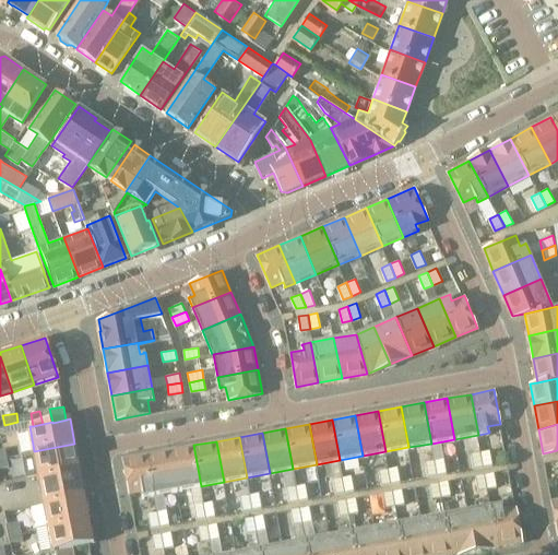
[(74,444),(34,451),(39,474),(80,467),(74,444)]
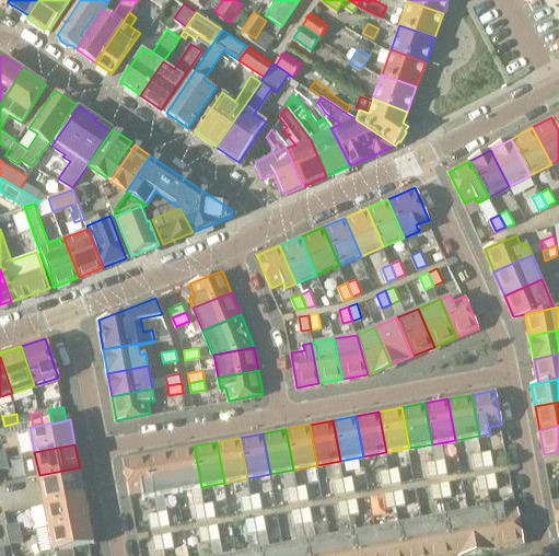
[(177,491),(201,487),(194,446),(170,450),(177,491)]
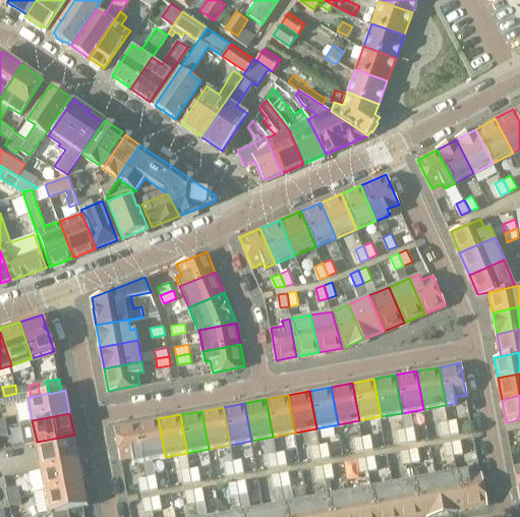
[(136,422),(143,461),(165,457),(158,418),(136,422)]
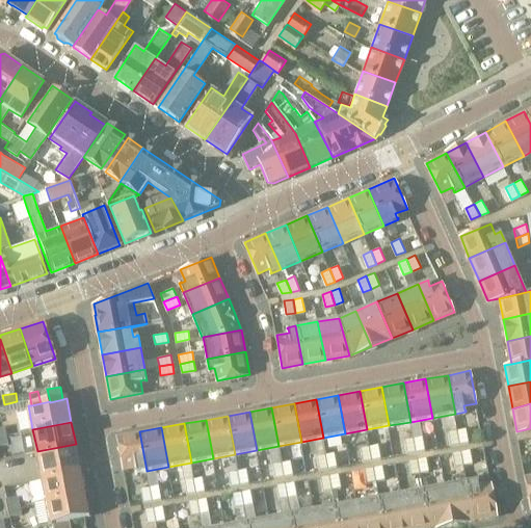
[(467,427),(457,429),(459,443),(469,441),(467,427)]
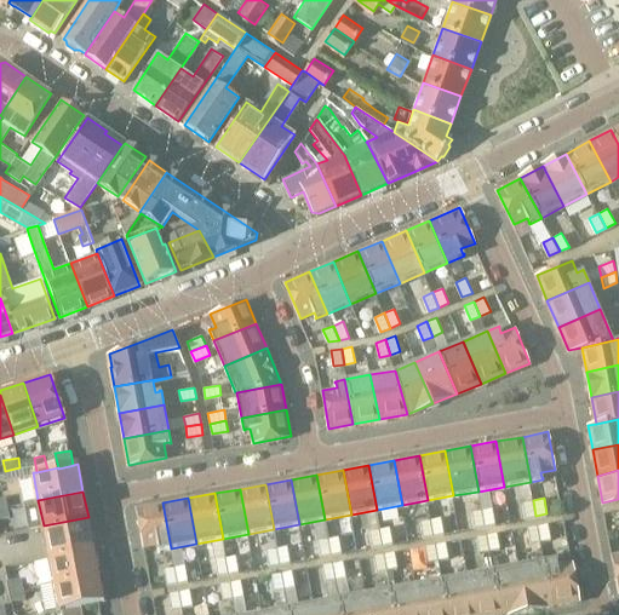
[(522,503),(526,518),(536,516),(533,500),(522,503)]
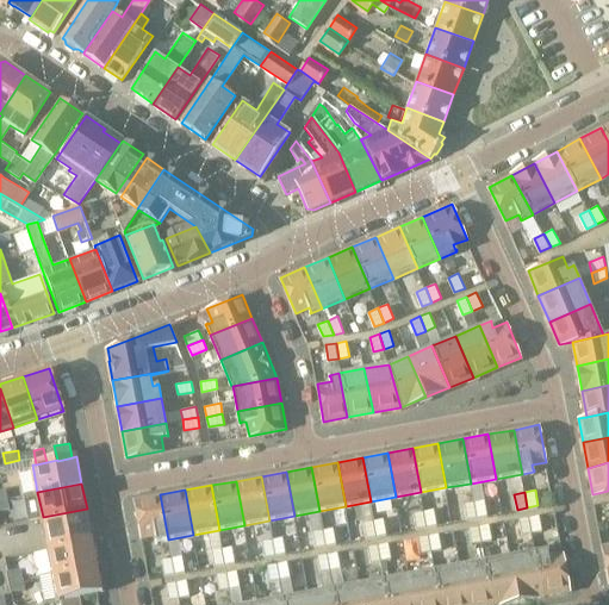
[(160,494),(135,499),(142,537),(156,535),(156,540),(156,541),(168,540),(160,494)]
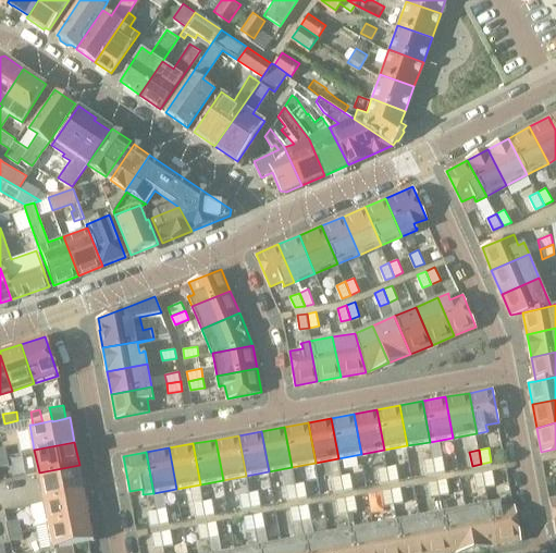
[(0,465),(9,464),(8,455),(0,455),(0,465)]
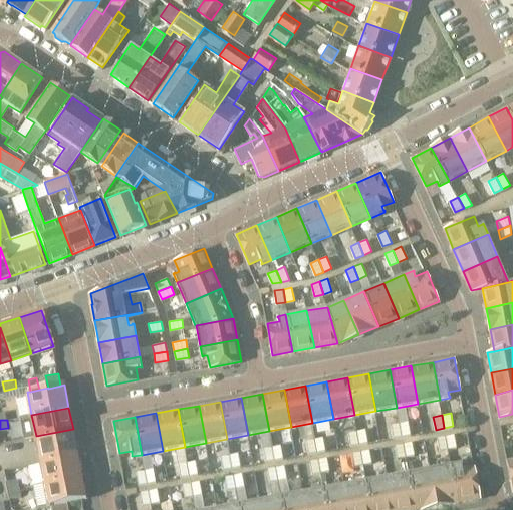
[(409,421),(400,423),(402,436),(411,434),(409,421)]
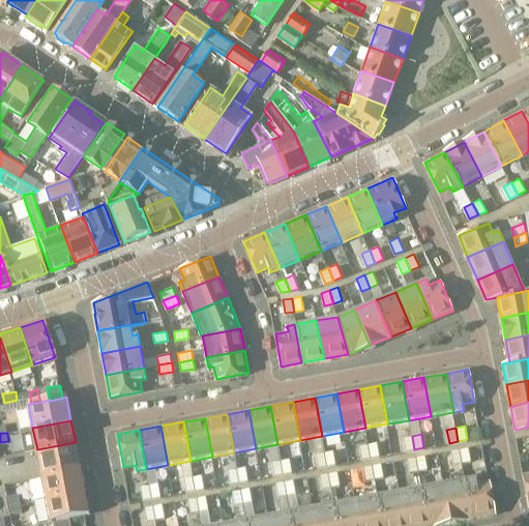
[(406,450),(414,449),(412,436),(403,437),(406,450)]
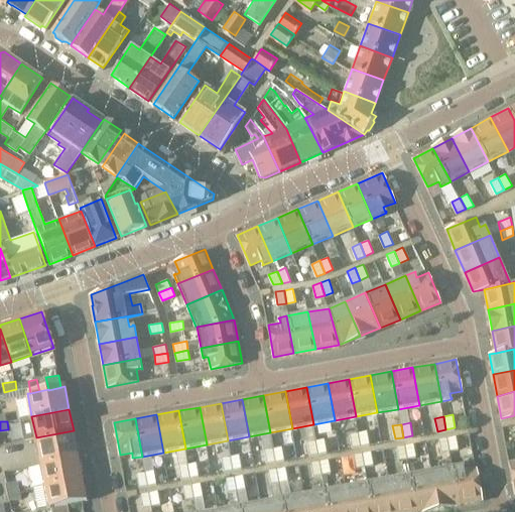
[(74,430),(36,437),(37,446),(40,461),(40,463),(78,455),(78,454),(78,453),(75,440),(75,439),(74,430)]
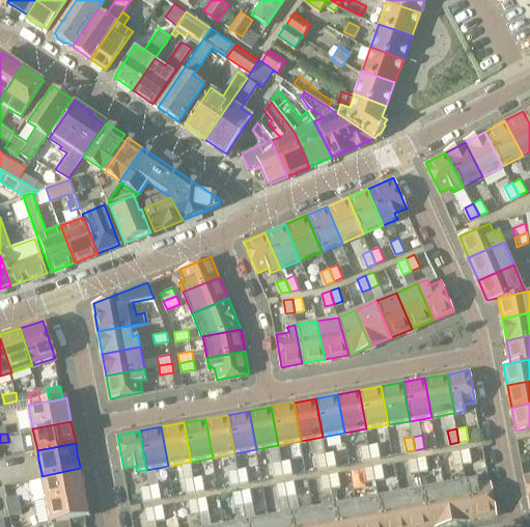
[(378,443),(369,445),(371,459),(381,456),(378,443)]
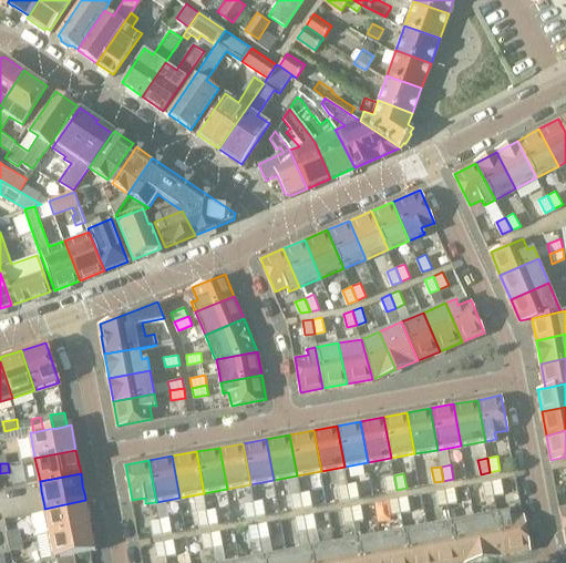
[(387,491),(397,490),(394,476),(384,477),(387,491)]
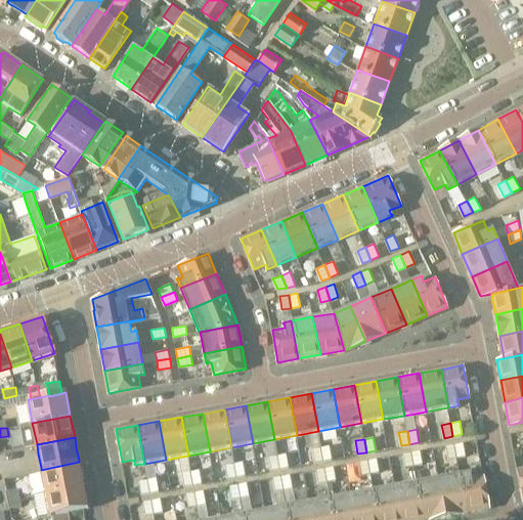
[(464,441),(454,443),(456,457),(466,456),(464,441)]
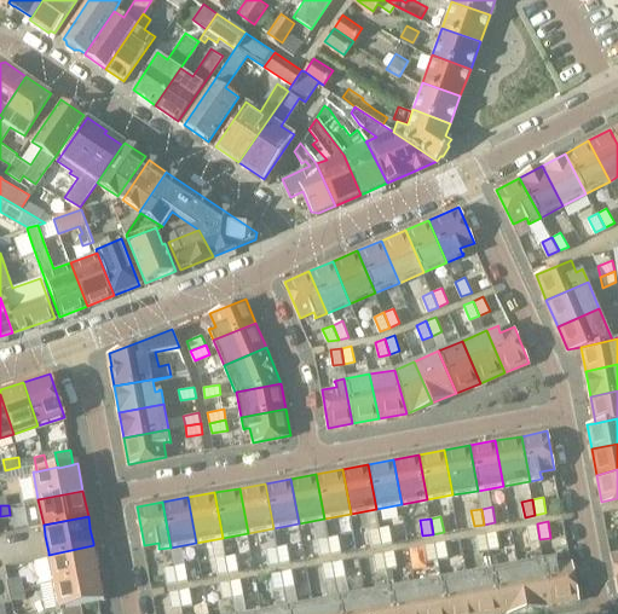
[(530,542),(539,539),(537,523),(526,525),(530,542)]
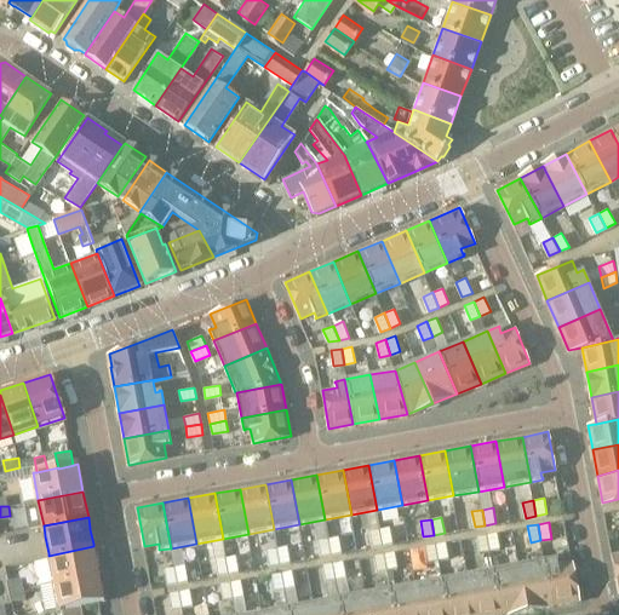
[(390,527),(379,528),(383,544),(393,542),(390,527)]
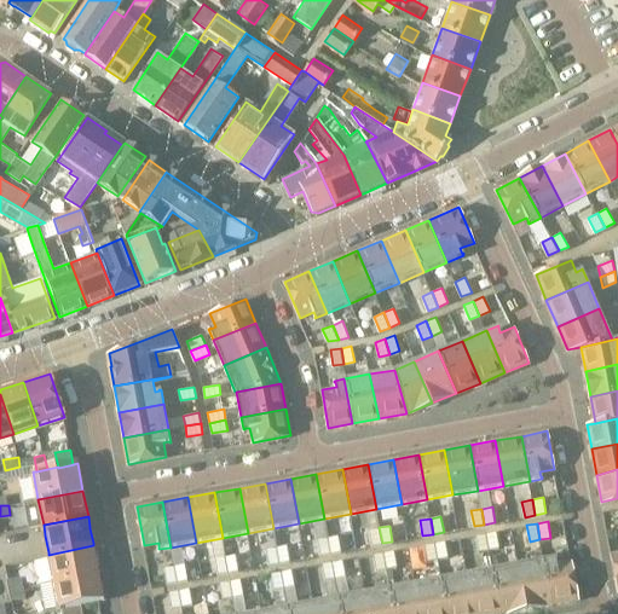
[(371,545),(382,543),(379,527),(369,529),(371,545)]
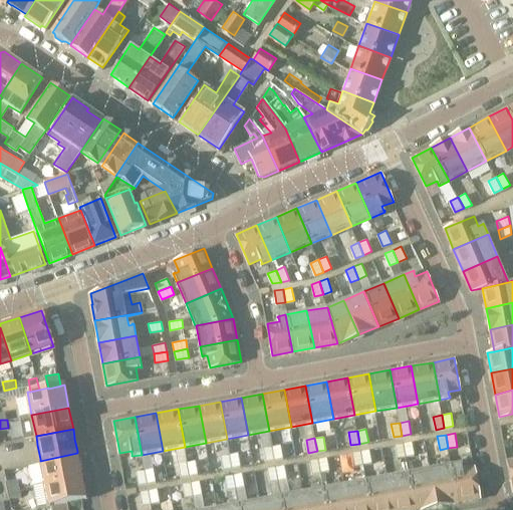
[(413,441),(404,443),(406,456),(415,454),(413,441)]
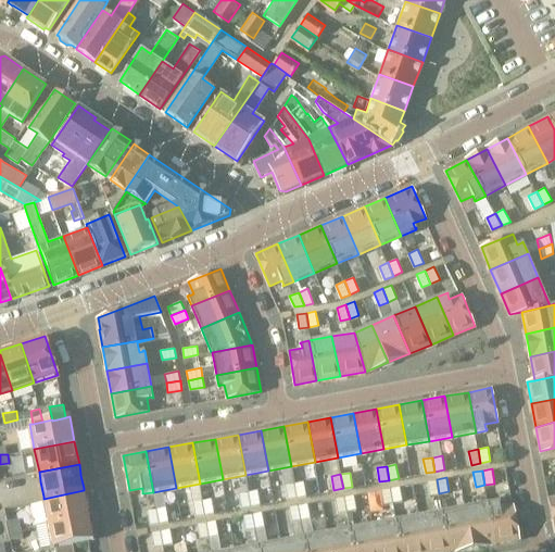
[(437,479),(427,480),(430,494),(439,493),(437,479)]
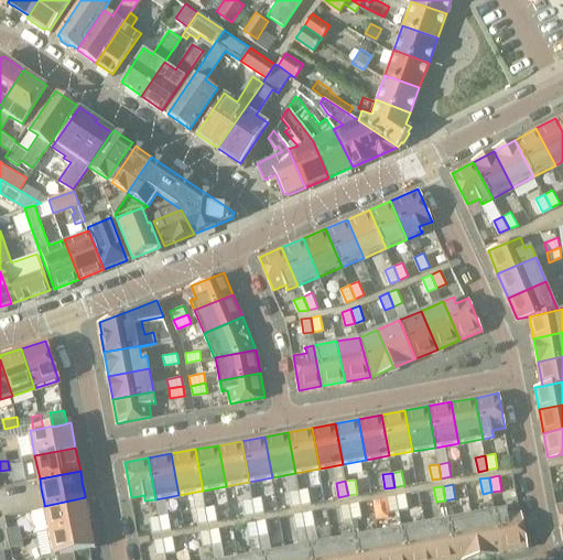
[(309,488),(299,490),(301,504),(311,503),(309,488)]
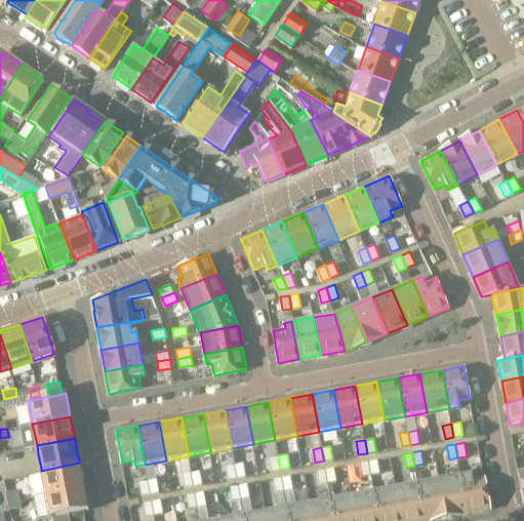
[(272,471),(280,469),(278,455),(269,457),(272,471)]
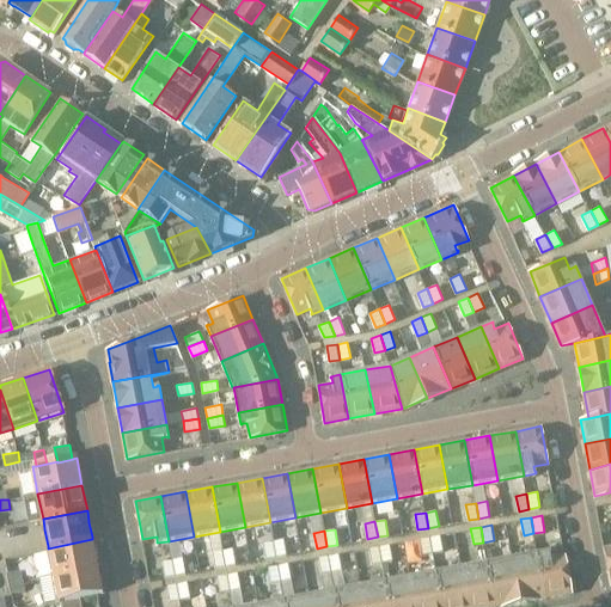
[(440,534),(431,535),(433,551),(444,550),(440,534)]
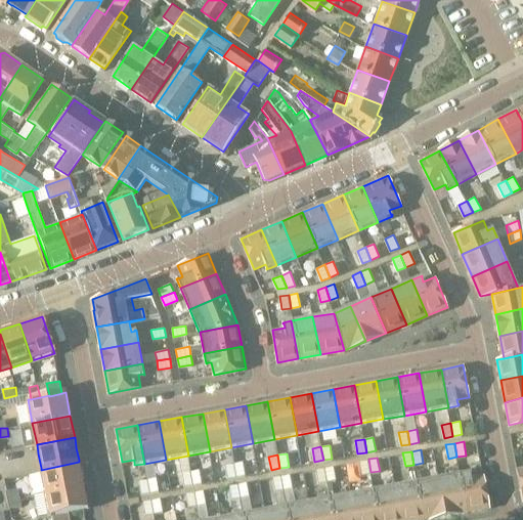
[(368,459),(359,461),(361,474),(371,472),(368,459)]
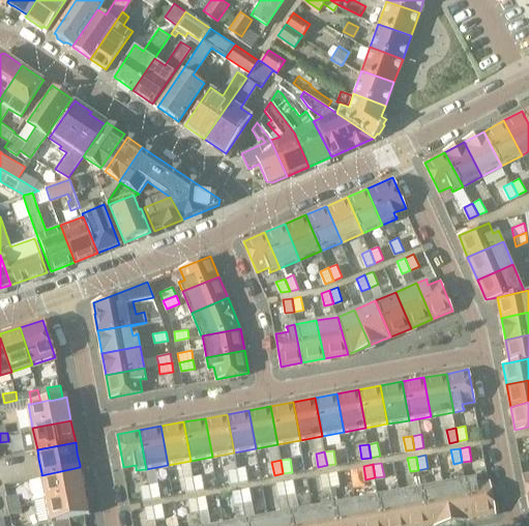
[(245,466),(237,468),(239,481),(248,479),(245,466)]
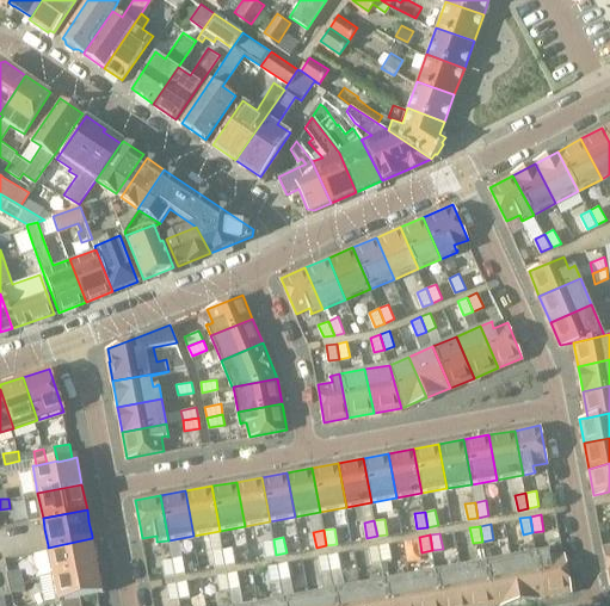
[(92,538),(48,548),(53,573),(97,564),(92,538)]
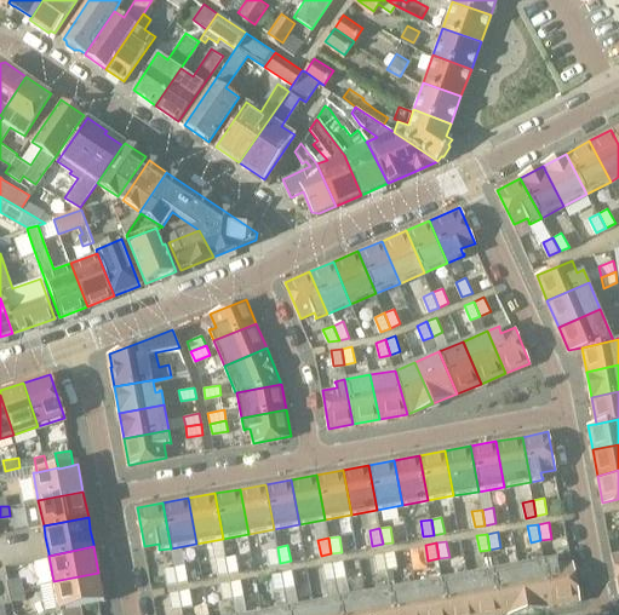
[(269,565),(280,563),(278,547),(267,550),(269,565)]
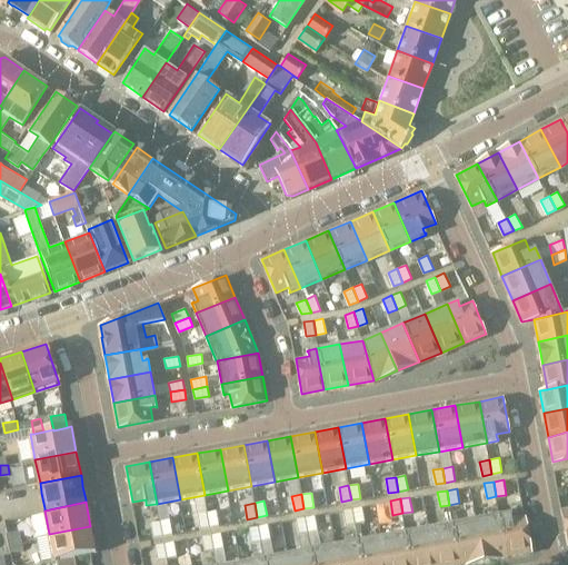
[(362,506),(352,507),(356,522),(365,521),(362,506)]
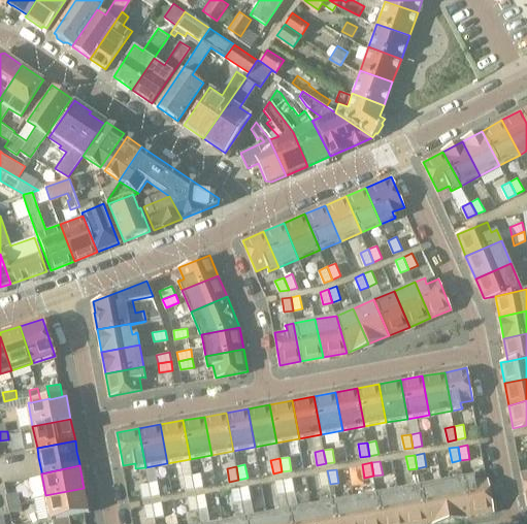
[(327,470),(319,472),(321,486),(330,484),(327,470)]
